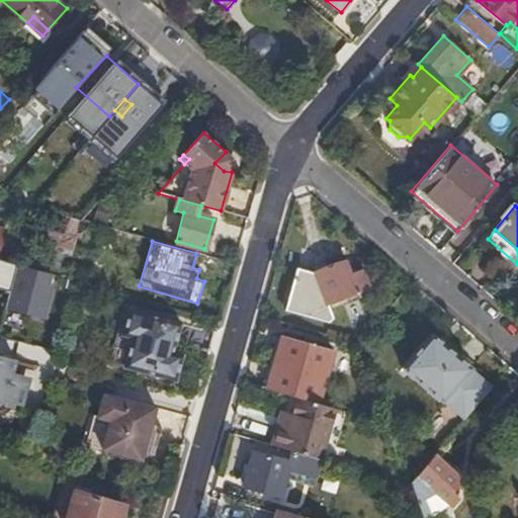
[(66,248),(48,244),(41,265),(59,270),(66,248)]
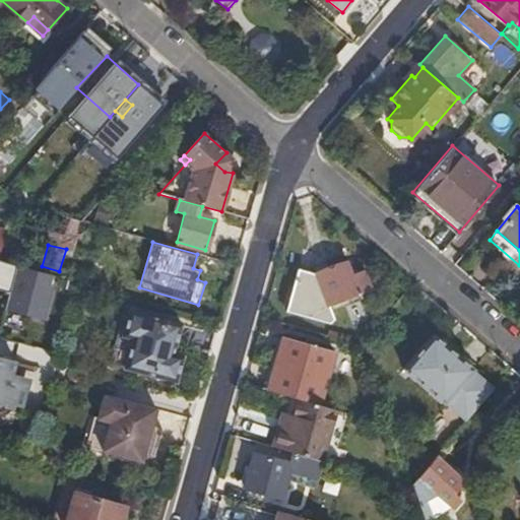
[(316,273),(298,267),(285,310),(329,323),(333,319),(327,304),(370,288),(365,272),(350,276),(346,262),(316,273)]
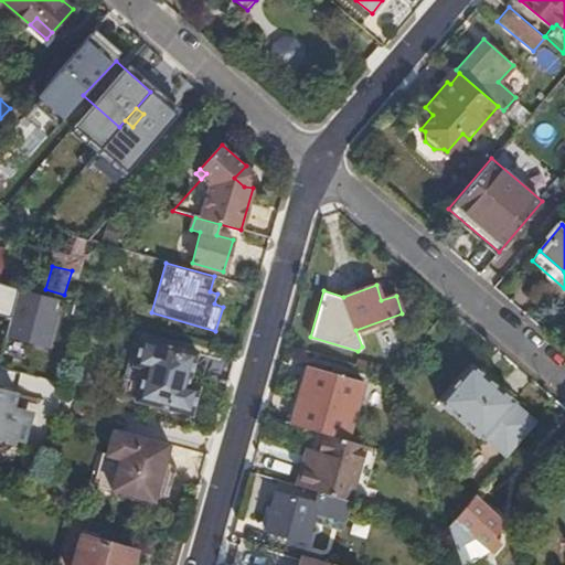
[(188,384),(196,352),(140,338),(132,365),(144,369),(136,400),(191,415),(196,395),(185,393),(188,384)]
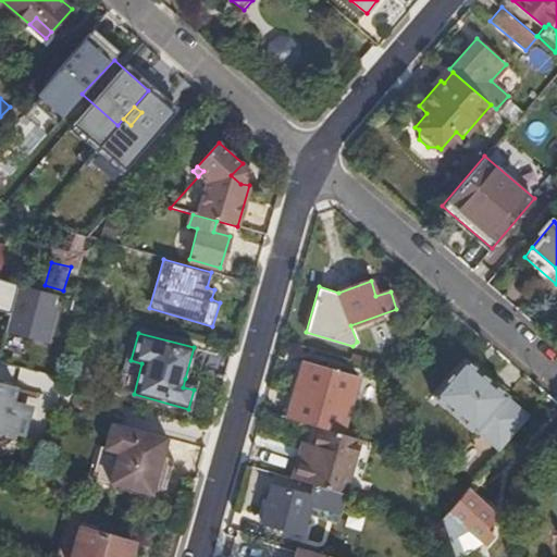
[(469,424),(499,388),(465,358),(433,394),(469,424)]
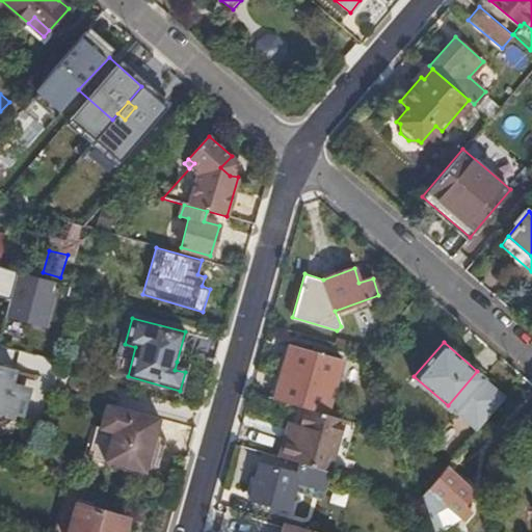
[(125,344),(120,343),(111,372),(128,376),(135,347),(125,344)]
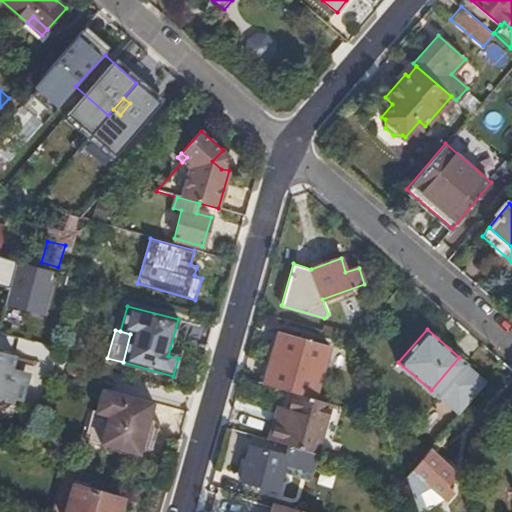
[(282,331),(266,384),(284,389),(294,392),(315,398),(330,345),(282,331)]
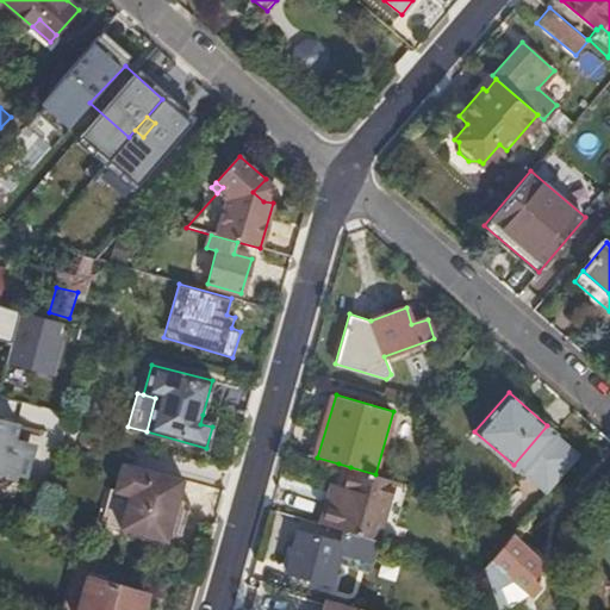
[(215,418),(203,415),(200,424),(212,427),(215,418)]
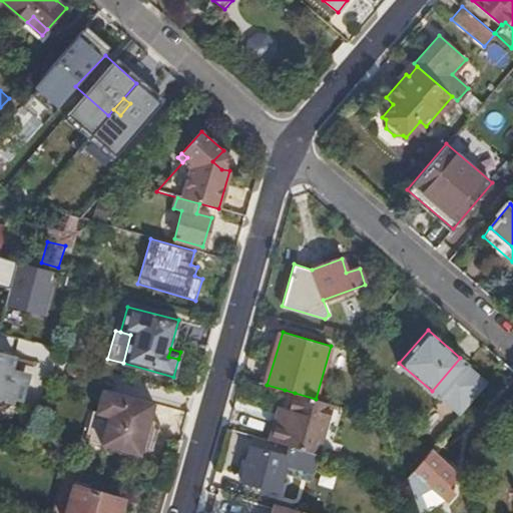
[(2,366),(6,353),(0,351),(0,395),(15,400),(23,372),(2,366)]
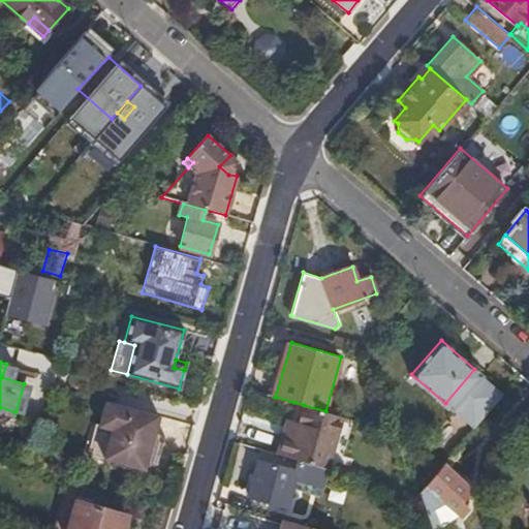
[(481,375),(474,369),(445,403),(452,409),(481,375)]
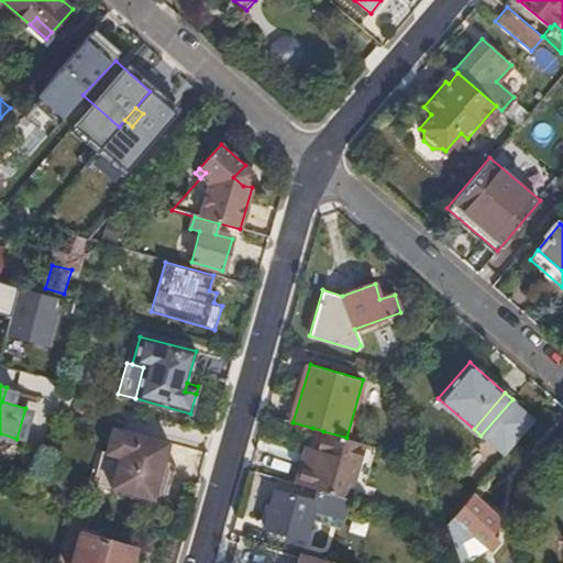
[(169,442),(112,427),(106,452),(101,451),(94,484),(153,500),(154,497),(162,494),(167,495),(176,464),(164,461),(169,442)]
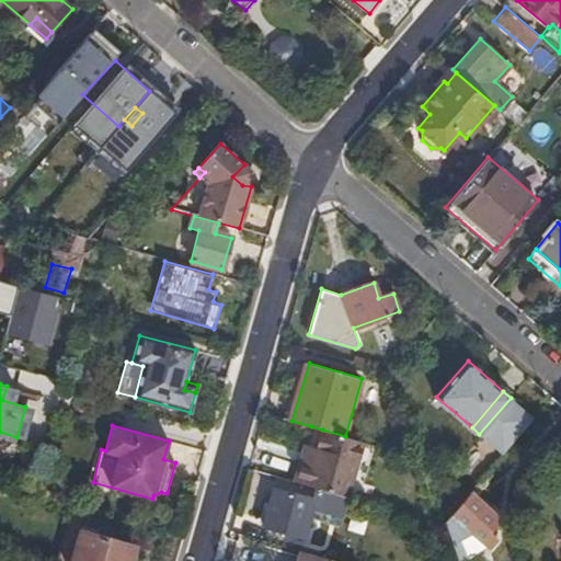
[(296,482),(317,488),(348,496),(363,442),(345,436),(322,430),(316,449),(312,464),(302,460),(296,482)]
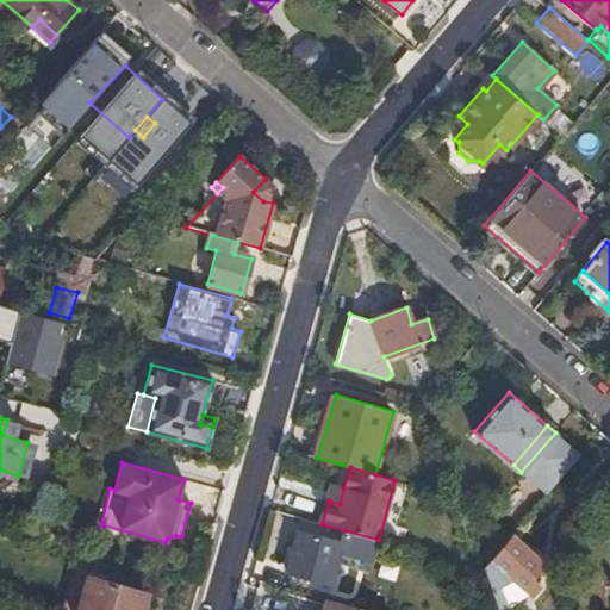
[(0,483),(6,479),(17,483),(18,475),(0,470),(0,483)]
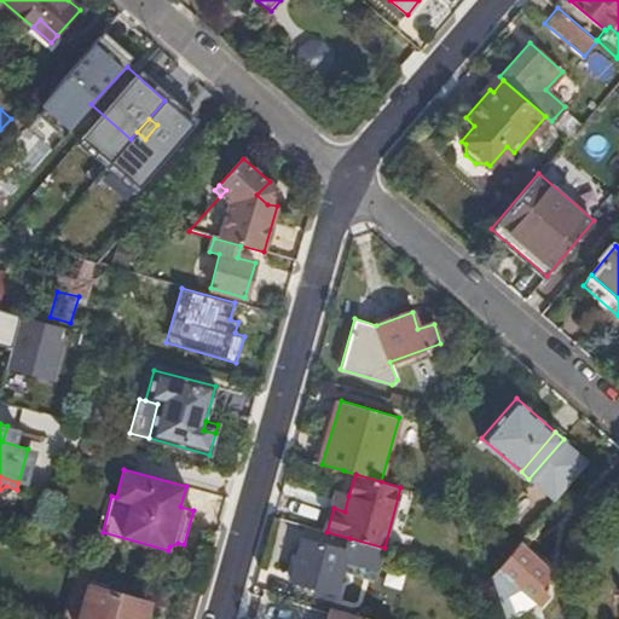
[(618,514),(618,482),(602,503),(617,518),(618,514)]
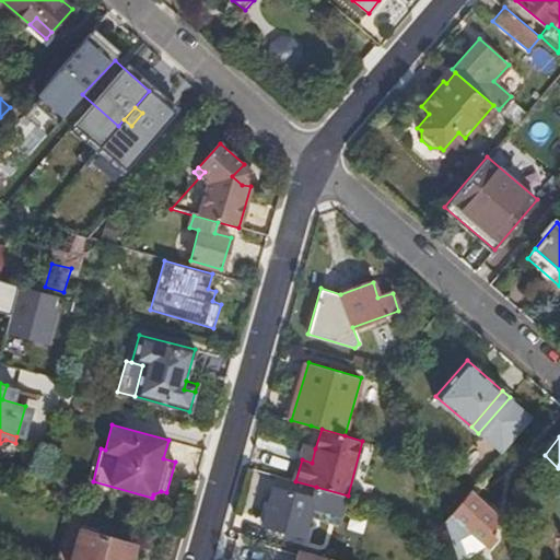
[(312,463),(315,448),(305,446),(302,459),(312,463)]
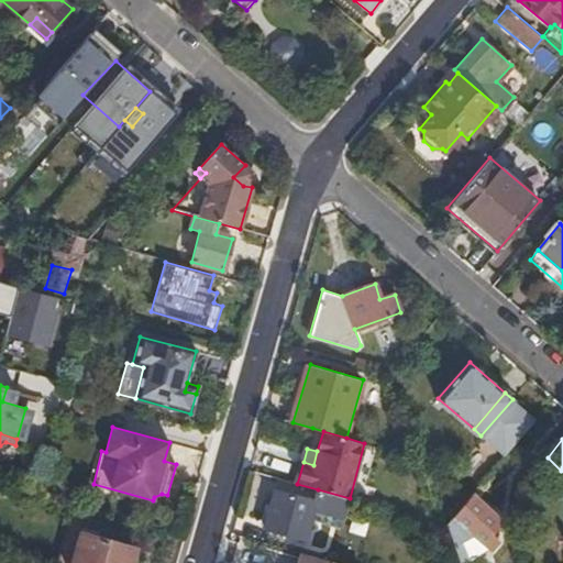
[(350,498),(318,489),(315,500),(276,490),(266,527),(305,537),(311,514),(342,522),(350,498)]
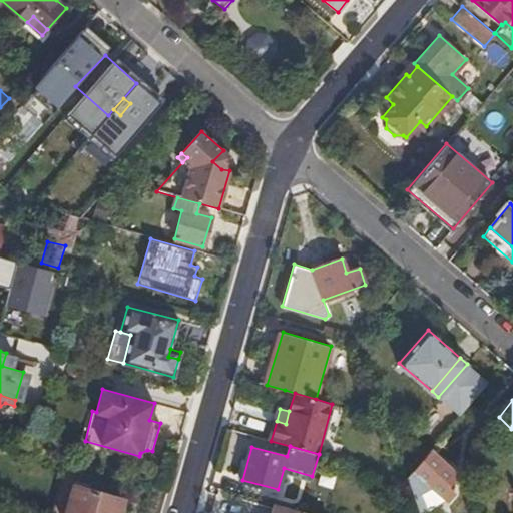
[(430,450),(407,477),(408,481),(415,501),(428,510),(433,503),(424,496),(433,487),(440,492),(457,473),(430,450)]
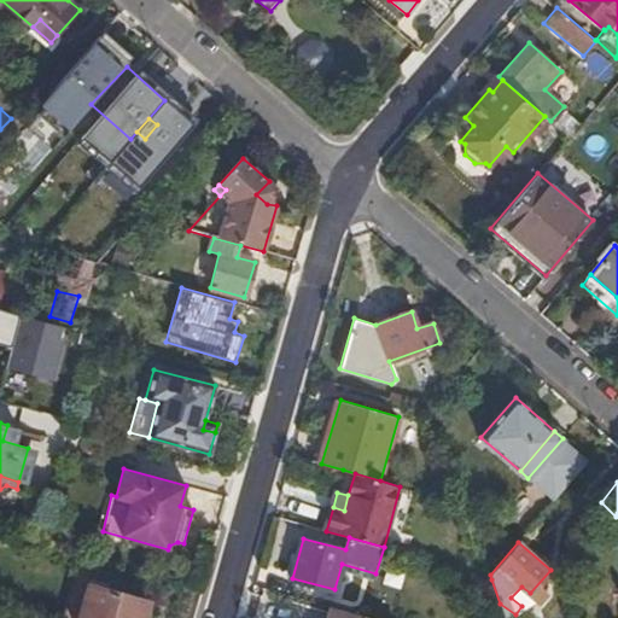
[(81,617),(91,586),(92,579),(75,575),(62,617),(81,617)]
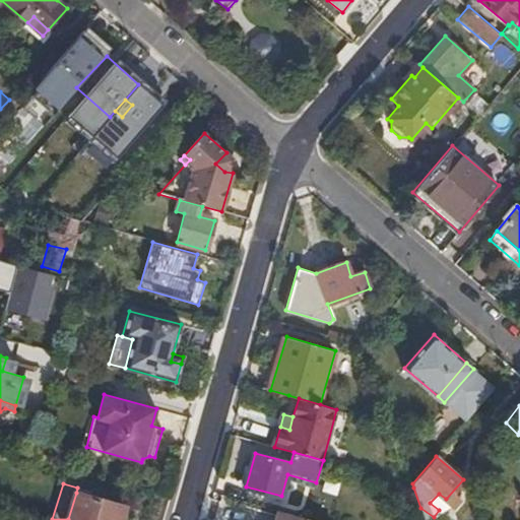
[(120,519),(124,506),(76,493),(68,519),(120,519)]
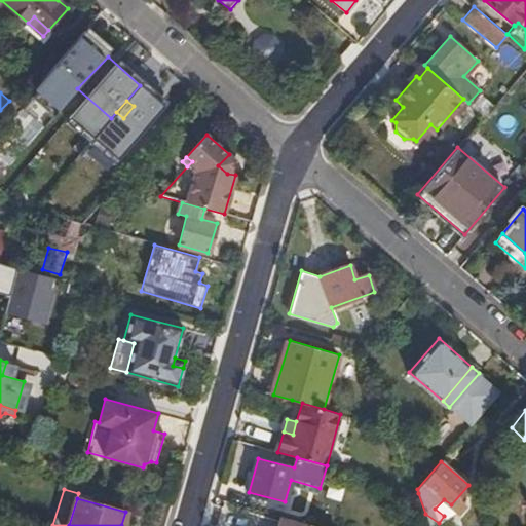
[(312,525),(294,520),(283,517),(278,525),(312,525)]
